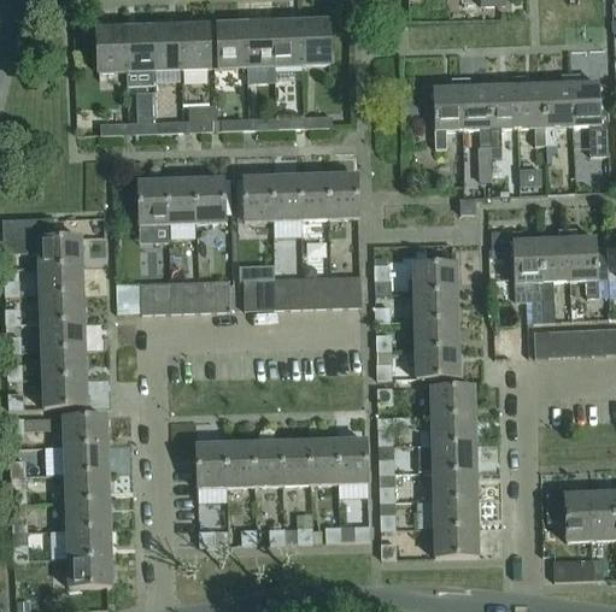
[(299,21),(301,65),(330,64),(328,19),(299,21)]
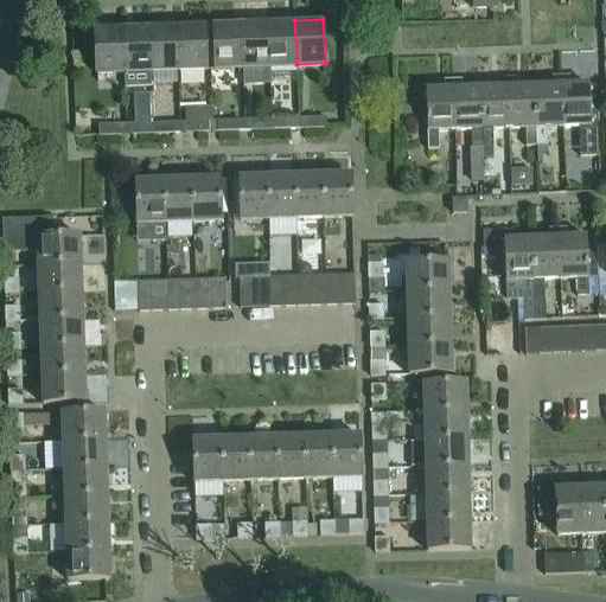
[(243,65),(270,65),(268,20),(241,21),(243,65)]
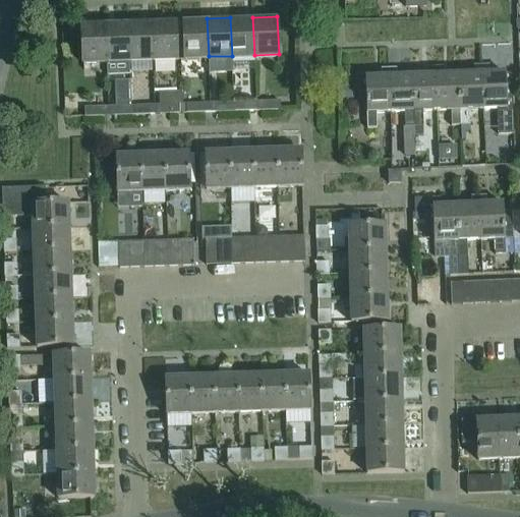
[(232,56),(254,55),(252,17),(230,17),(232,56)]
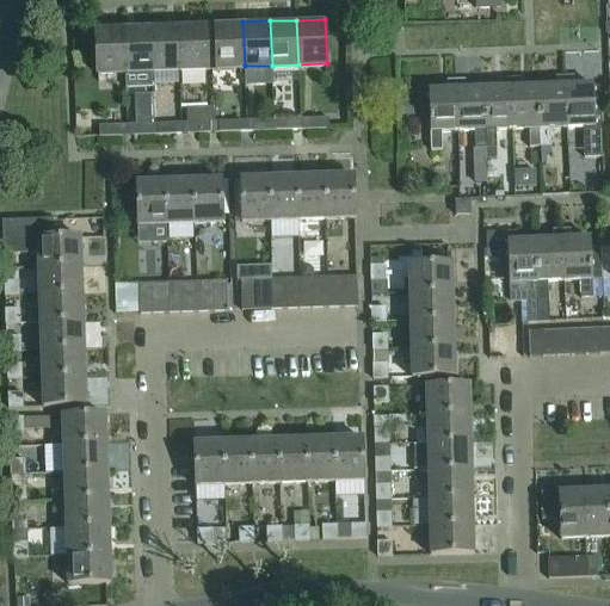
[(217,67),(245,66),(242,22),(215,23),(217,67)]
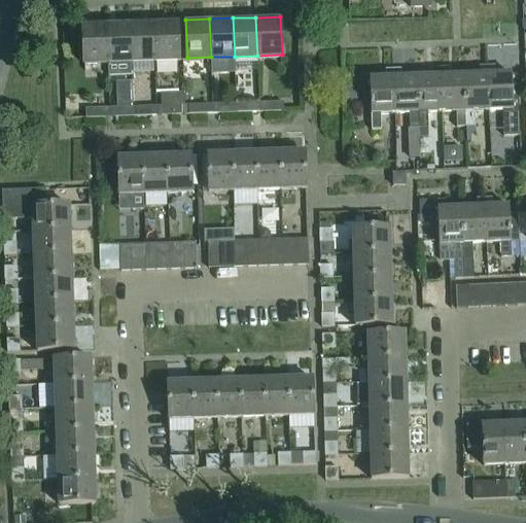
[(152,21),(154,59),(179,58),(177,20),(152,21)]
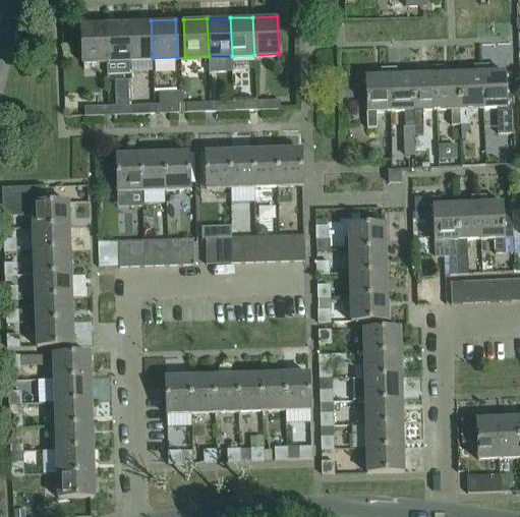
[(129,59),(153,58),(151,20),(128,21),(129,59)]
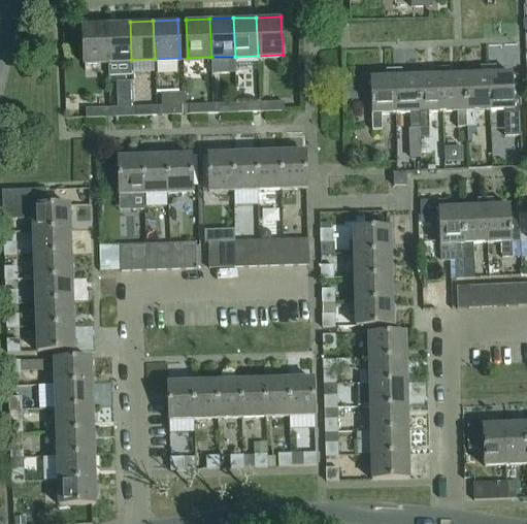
[(108,61),(131,60),(130,22),(106,23),(108,61)]
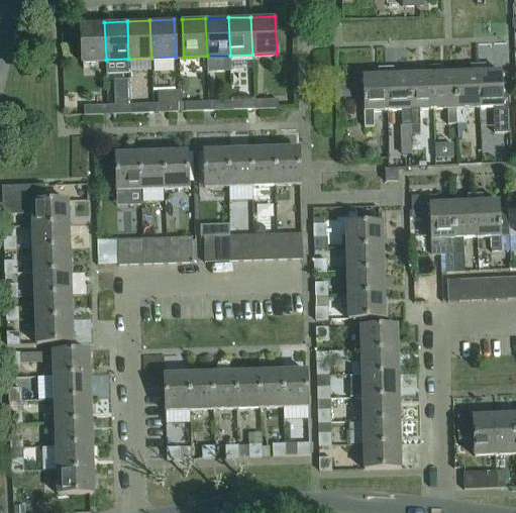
[(83,61),(106,60),(104,22),(81,23),(83,61)]
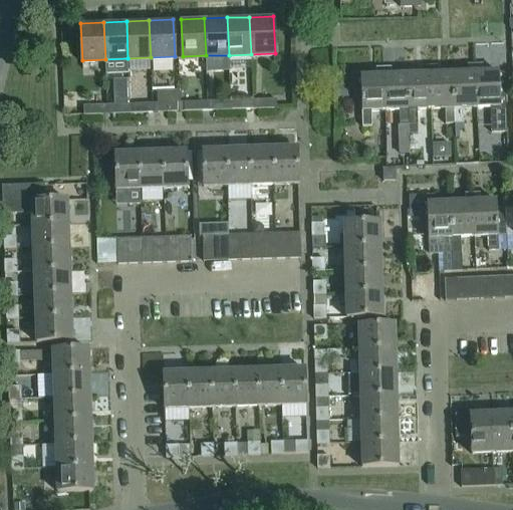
[(462,106),(476,105),(474,61),(467,61),(468,70),(451,71),(453,120),(455,120),(456,136),(459,136),(459,128),(463,128),(462,106)]
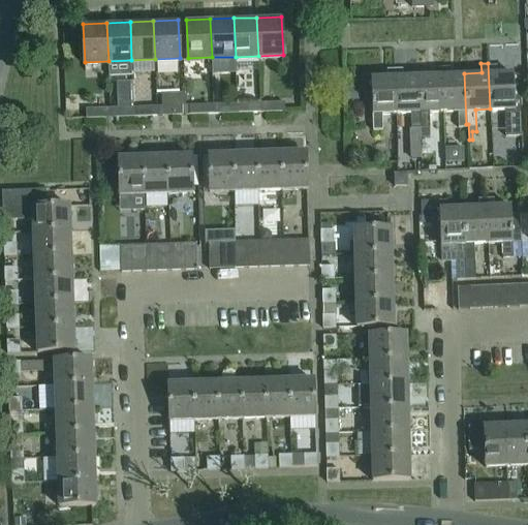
[(497,63),(488,63),(490,109),(505,109),(506,133),(522,133),(520,75),(514,75),(514,71),(497,71),(497,63)]
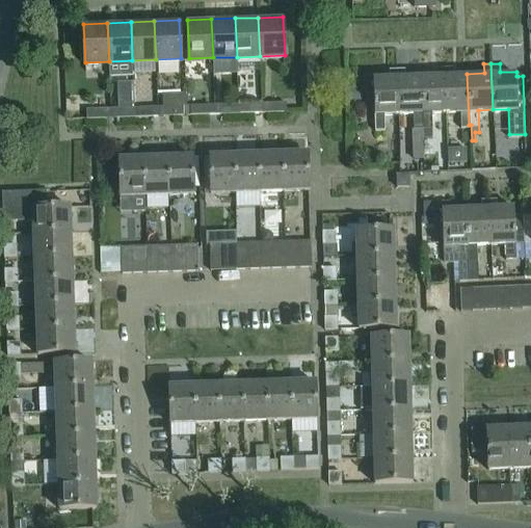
[(431,111),(445,111),(443,66),(436,66),(436,75),(419,75),(421,127),(421,136),(432,136),(431,126),(431,111)]
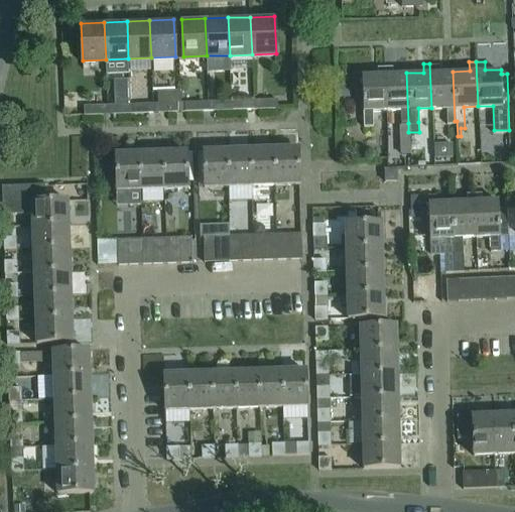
[(455,121),(453,72),(438,72),(438,64),(429,64),(431,108),(445,107),(445,121),(455,121)]
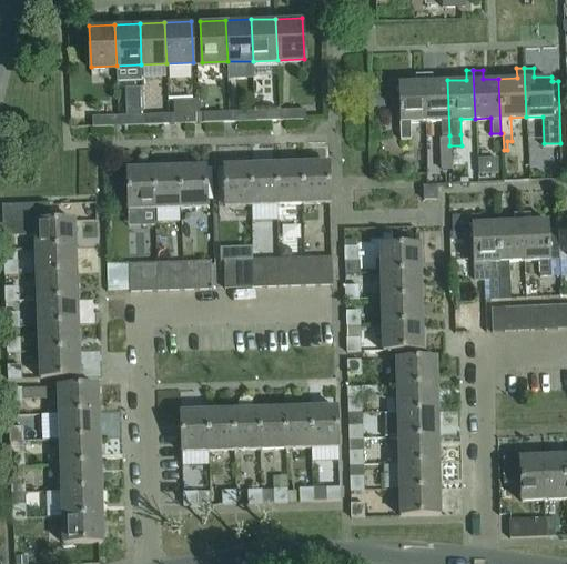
[(424,120),(441,120),(441,136),(449,136),(447,80),(433,81),(433,71),(423,72),(424,120)]
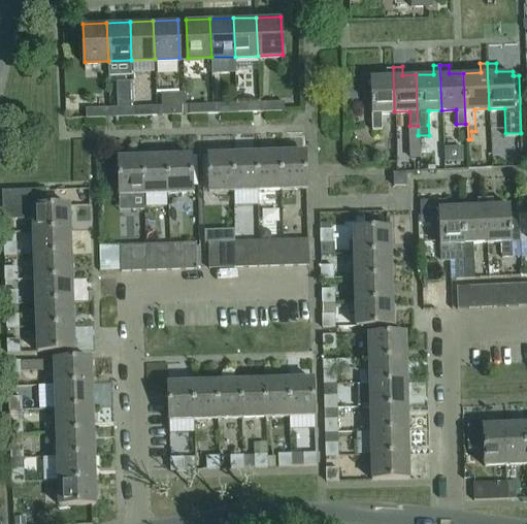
[(381,112),(394,111),(393,67),(386,67),(387,75),(370,76),(371,97),(372,127),(382,127),(381,116),(381,112)]
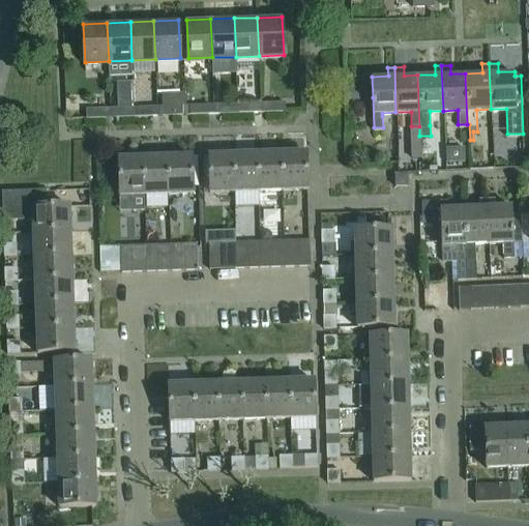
[(360,84),(348,85),(348,97),(360,97),(360,84)]
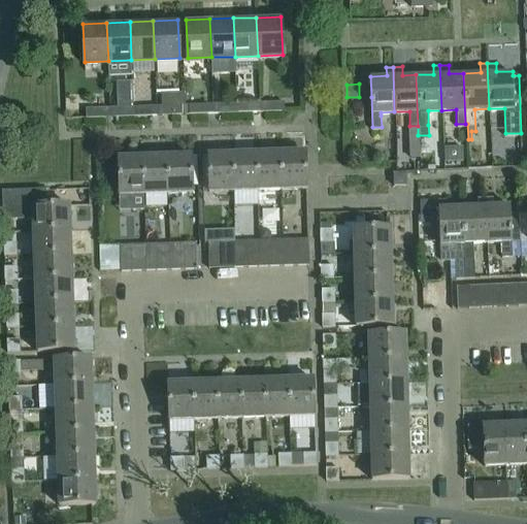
[(162,103),(156,103),(156,112),(186,111),(186,102),(185,102),(184,89),(161,90),(162,103)]
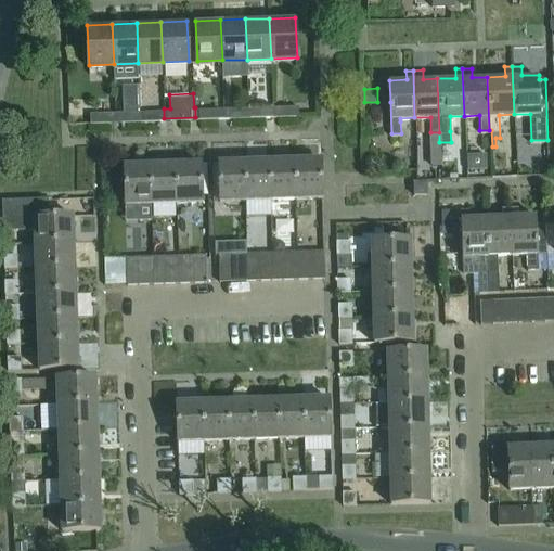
[(272,105),(273,115),(298,114),(298,104),(272,105)]
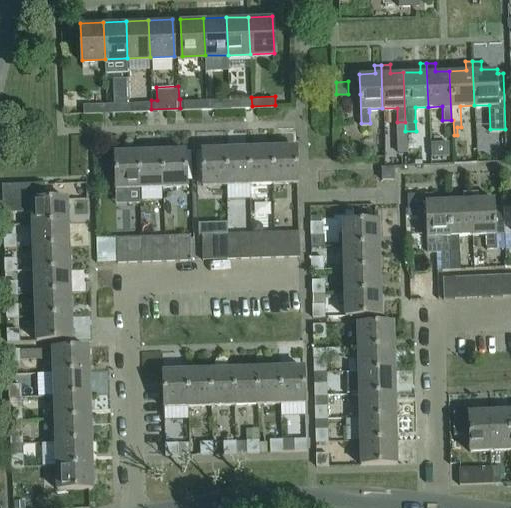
[(229,107),(252,106),(251,97),(229,98),(229,107)]
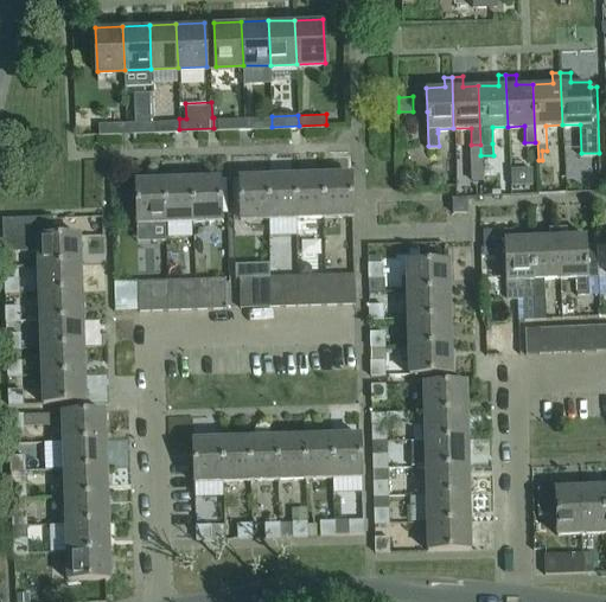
[(244,127),(272,127),(272,116),(244,117),(244,127)]
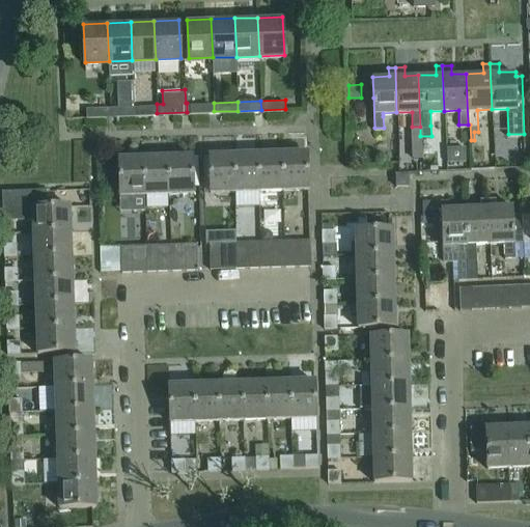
[(187,112),(214,111),(214,103),(187,103),(187,112)]
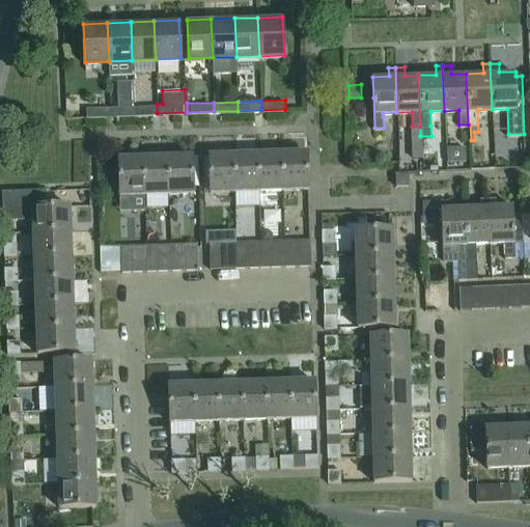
[(134,114),(157,113),(157,104),(134,105),(134,114)]
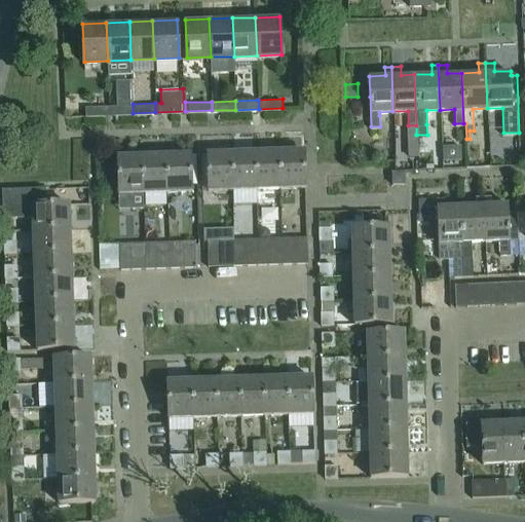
[(110,114),(133,113),(133,104),(109,105),(110,114)]
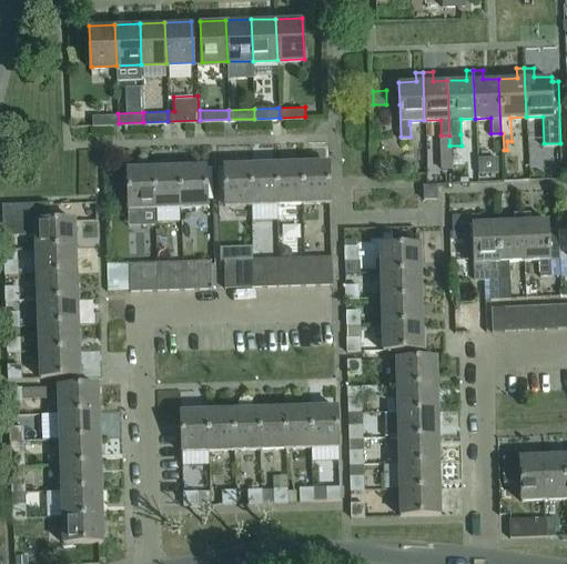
[(93,124),(119,123),(118,113),(93,114),(93,124)]
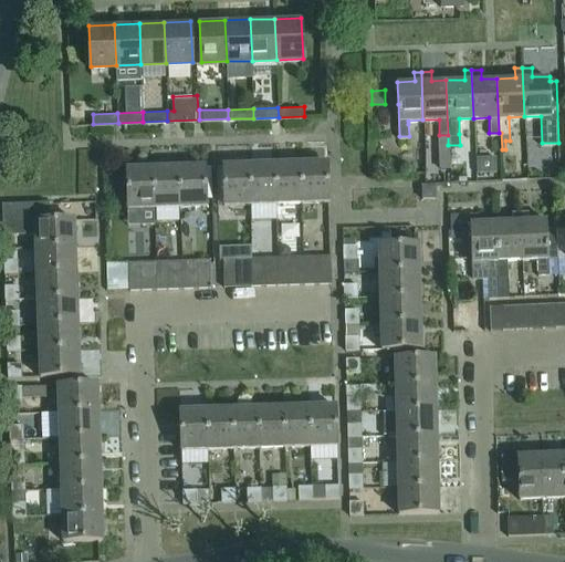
[(449,148),(448,145),(448,135),(439,135),(440,148),(449,148)]
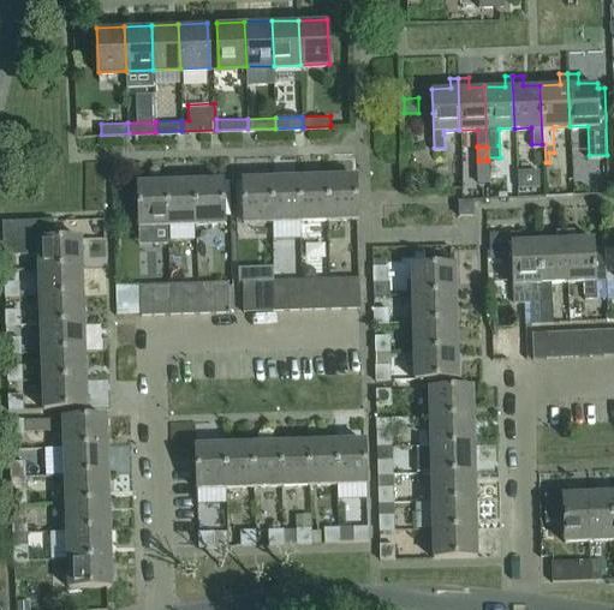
[(540,184),(538,168),(517,169),(518,185),(540,184)]
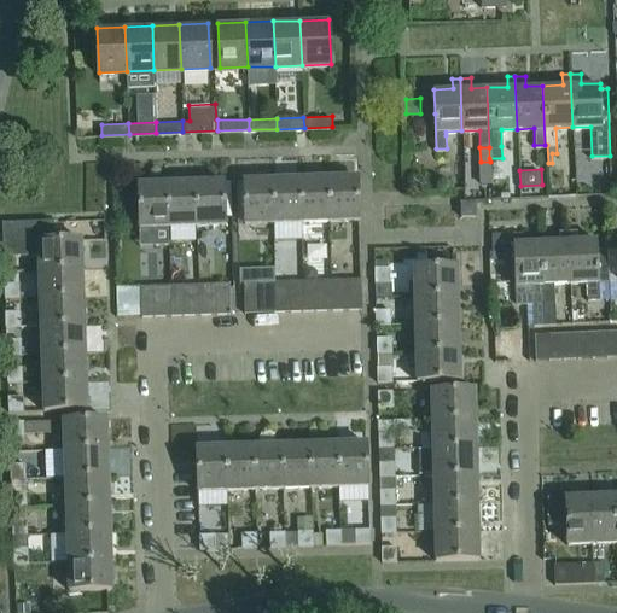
[(329,176),(330,219),(359,219),(358,175),(329,176)]
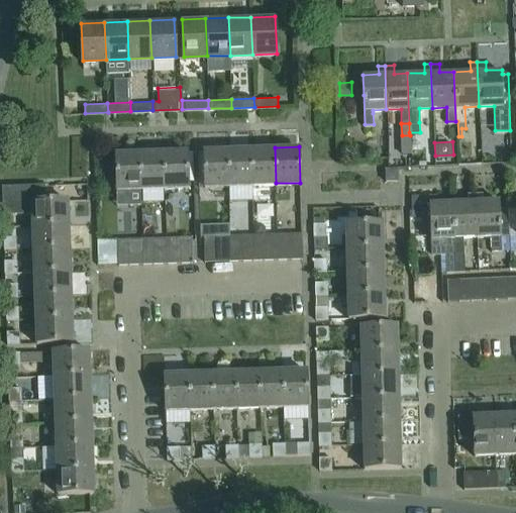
[(252,184),(276,183),(275,147),(251,148),(252,184)]
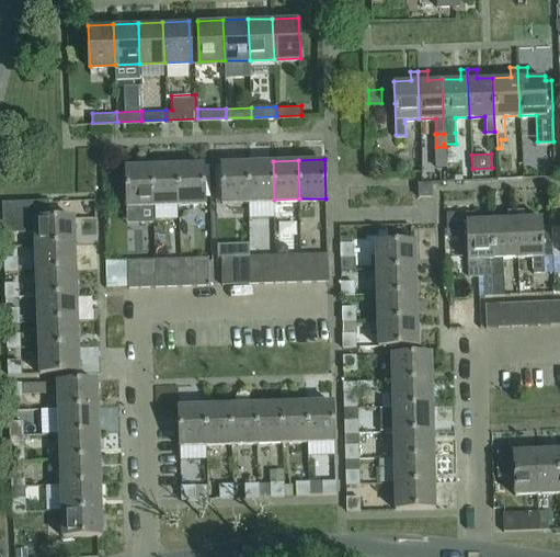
[(221,202),(249,201),(247,161),(220,162),(221,202)]
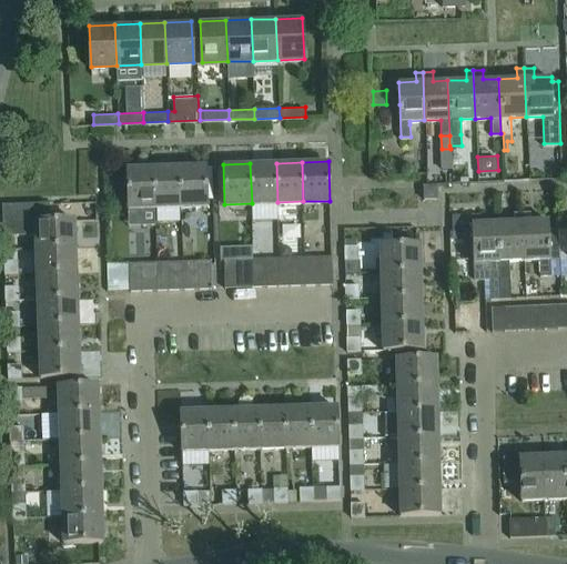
[(252,203),(277,202),(276,163),(250,163),(252,203)]
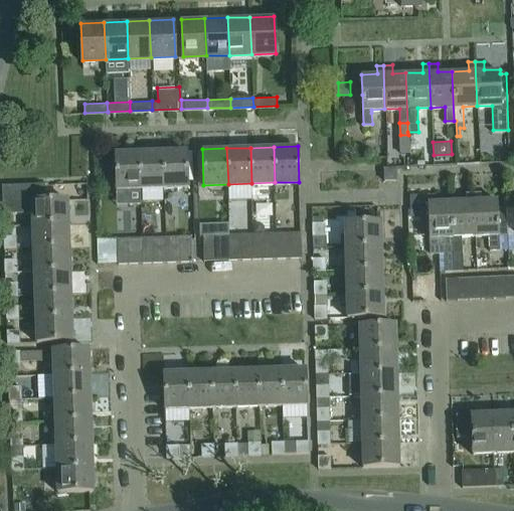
[(140,187),(164,186),(163,150),(139,151),(140,187)]
